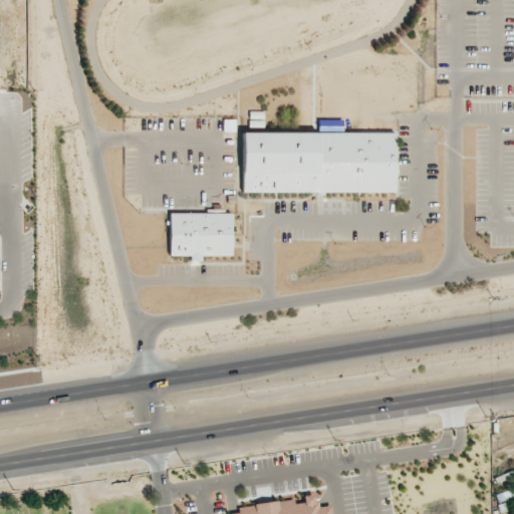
[(242,192),(394,193),(395,133),(332,133),(332,130),(318,130),(318,133),(242,133),(242,192)]
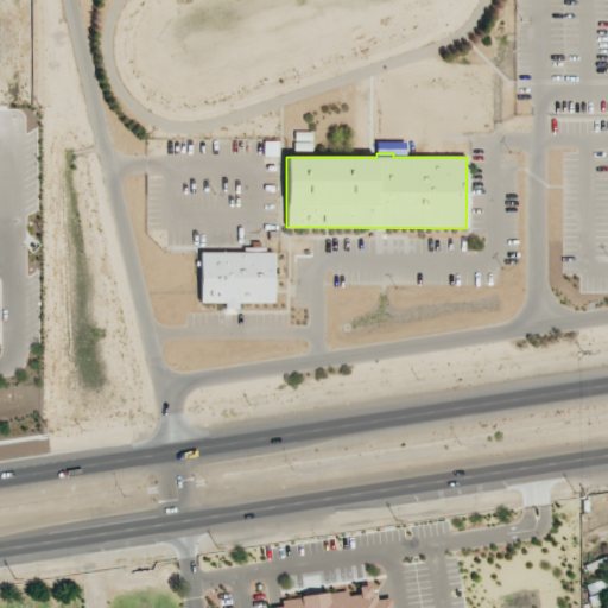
[(273,253),(201,252),(200,303),(225,303),(225,309),(238,309),(238,303),(273,303),(273,253)]
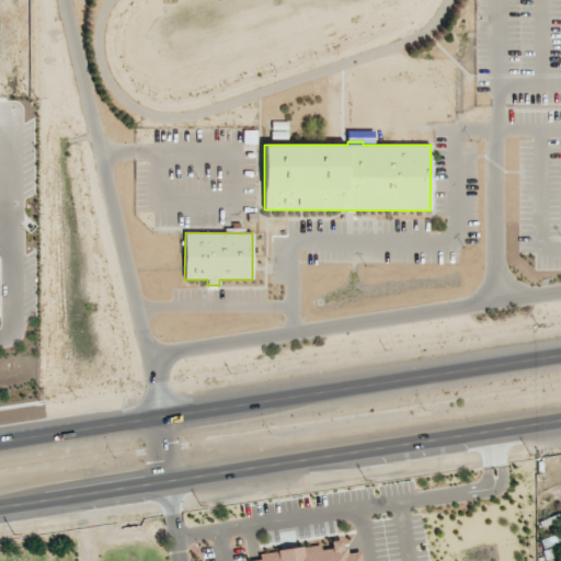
[(560,529),(539,537),(542,549),(560,542),(560,529)]
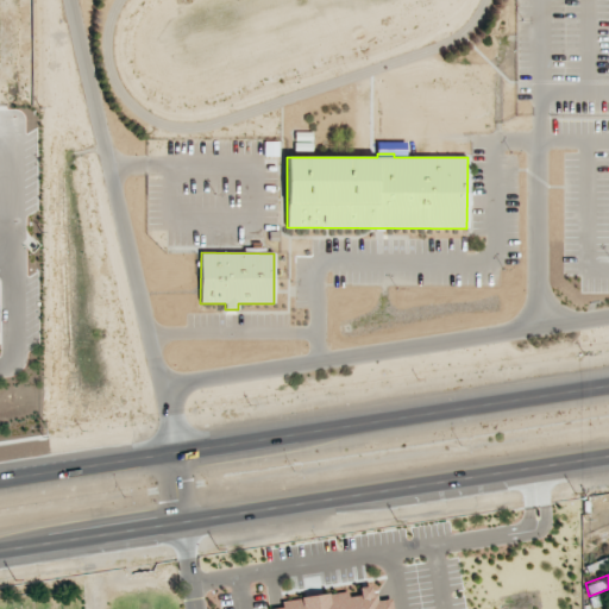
[(391,608),(390,598),(375,601),(372,585),(358,588),(359,596),(349,597),(349,591),(281,601),(282,608),(270,608),(391,608)]
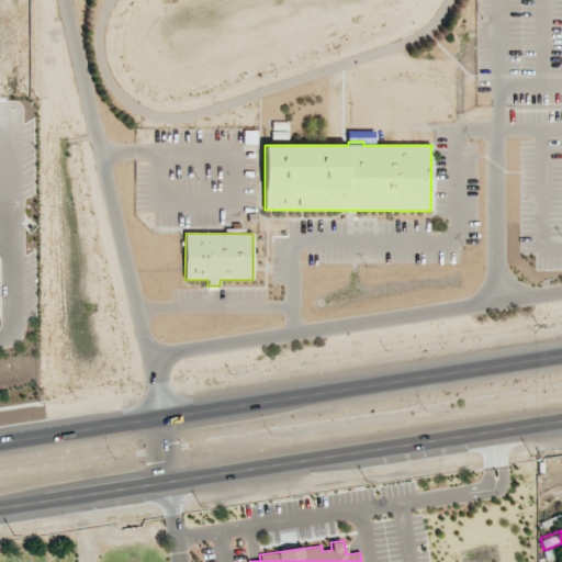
[(561,557),(561,547),(543,551),(544,560),(561,557)]
